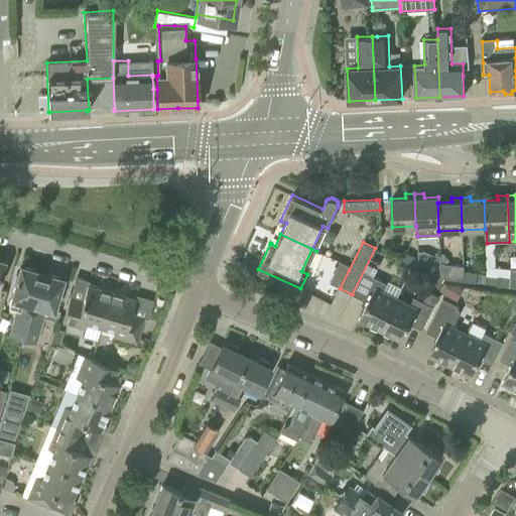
[(415,269),(419,260),(406,253),(402,263),(415,269)]
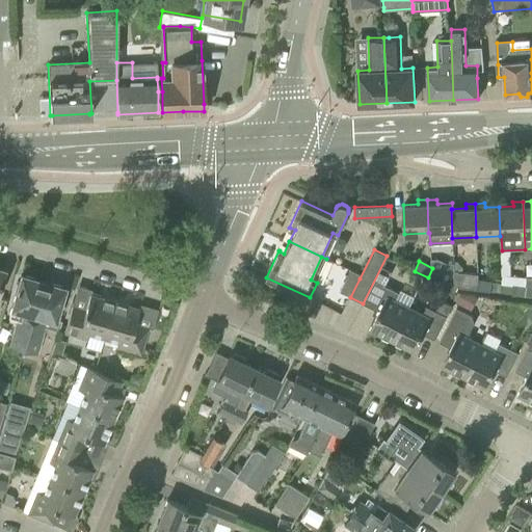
[(391,271),(381,266),(363,303),(378,312),(370,329),(392,340),(408,308),(395,300),(399,293),(384,286),(391,271)]
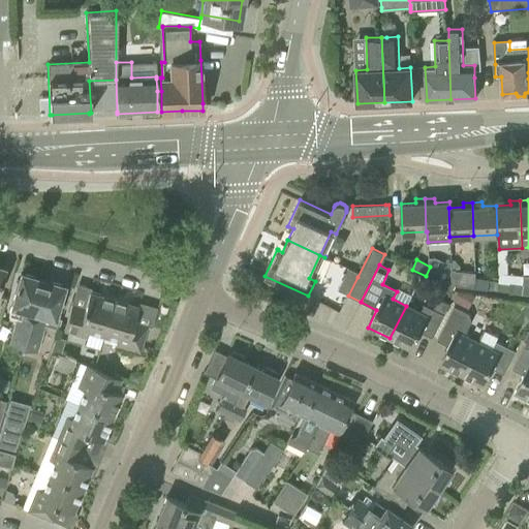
[(453,283),(452,276),(441,272),(430,267),(426,276),(454,289),(456,285),(453,283)]
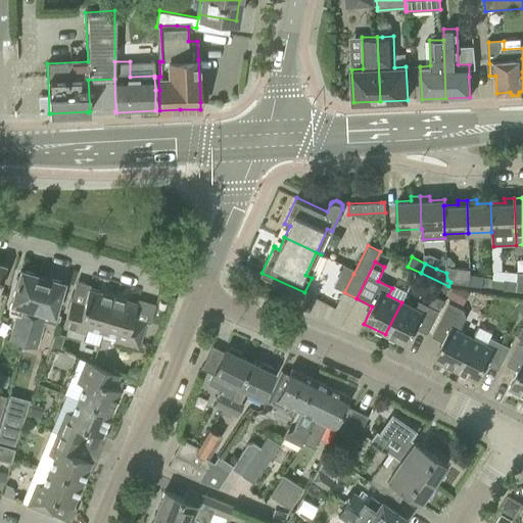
[(469,284),(470,275),(470,270),(447,267),(446,273),(447,280),(450,282),(469,284)]
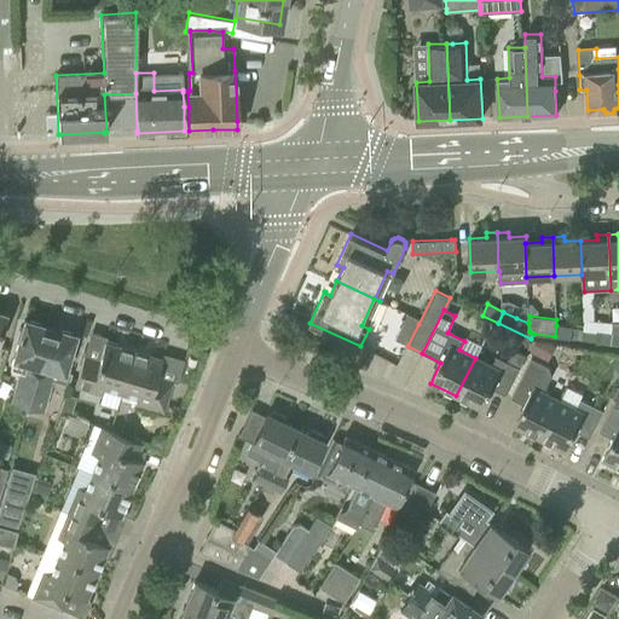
[(27,406),(50,327),(24,319),(17,342),(10,369),(19,371),(11,401),(27,406)]
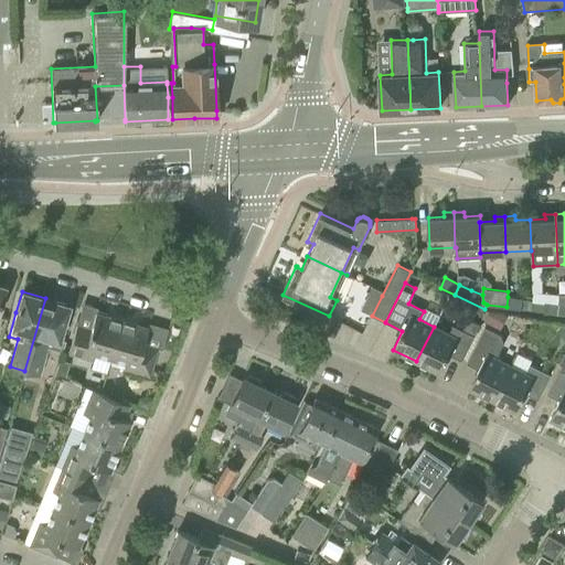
[(535,300),(508,297),(507,307),(534,310),(535,300)]
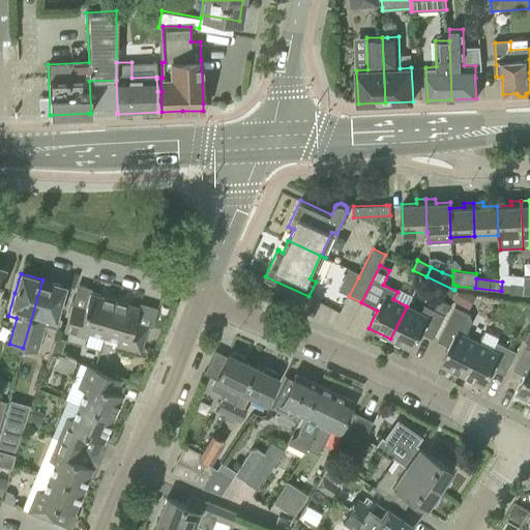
[(55,320),(59,305),(64,286),(42,280),(23,348),(36,352),(47,317),(55,320)]
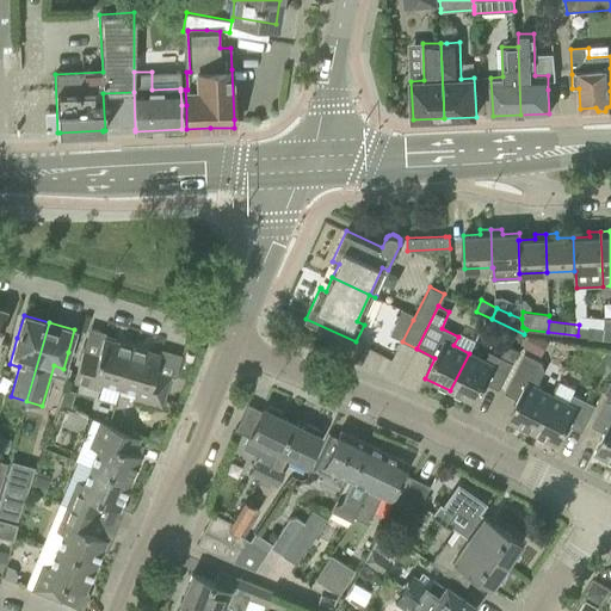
[(604,339),(605,329),(605,328),(590,326),(588,337),(604,339)]
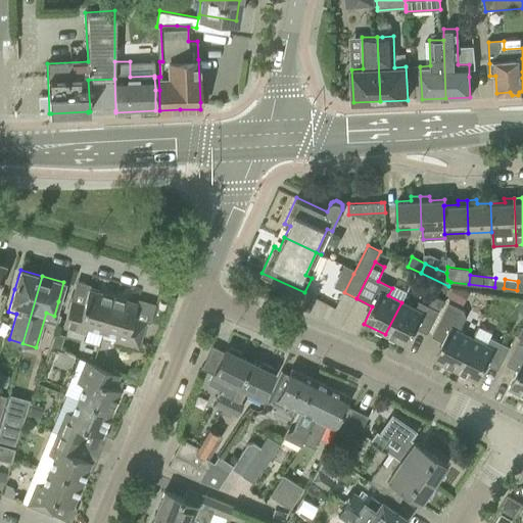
[(102,331),(112,296),(88,289),(84,304),(70,300),(62,326),(86,333),(88,327),(102,331)]
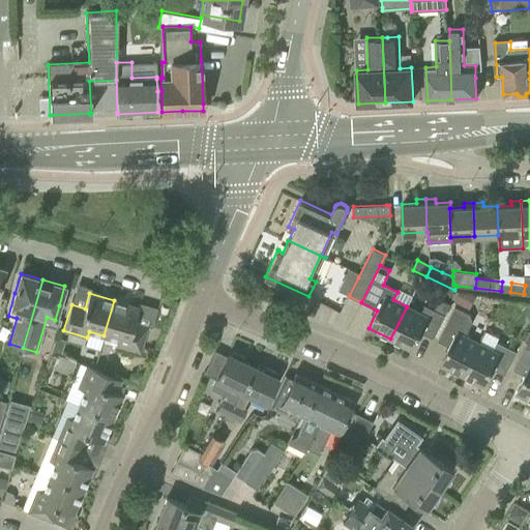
[(421,332),(433,339),(450,305),(439,299),(434,310),(424,305),(421,313),(407,306),(390,339),(413,350),(421,332)]
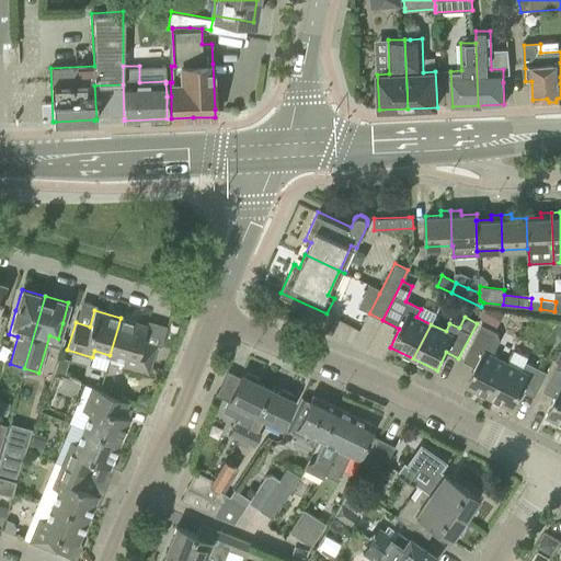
[(147,325),(121,318),(110,355),(125,359),(124,366),(127,367),(148,374),(156,345),(141,342),(147,325)]
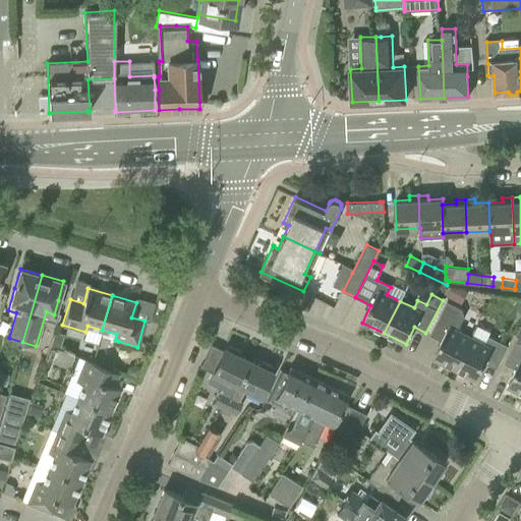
[(462,308),(447,301),(430,335),(442,340),(432,358),(454,368),(471,336),(457,330),(464,315),(462,308)]
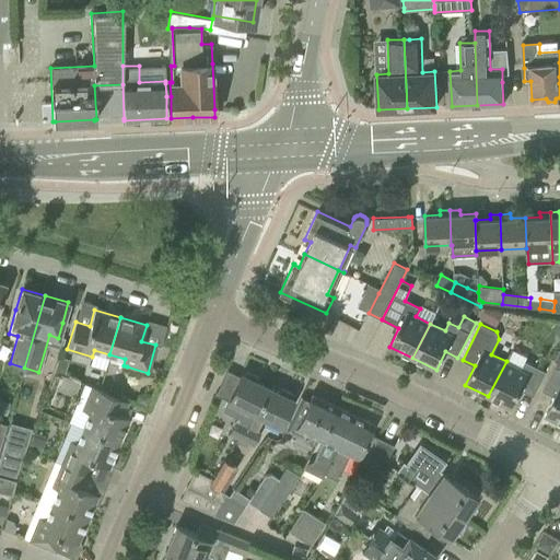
[(557,362),(552,371),(541,391),(555,396),(545,415),(559,422),(559,349),(555,360),(557,362)]
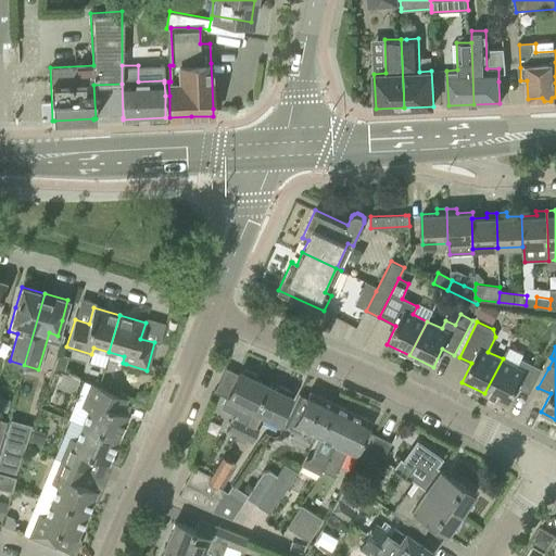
[(530,393),(540,374),(542,369),(521,358),(517,366),(503,358),(484,393),(508,405),(517,387),(530,393)]
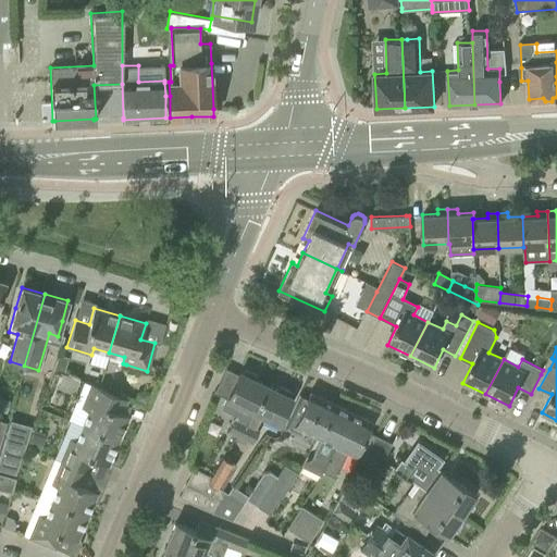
[(240,436),(265,384),(255,379),(257,374),(245,369),(243,373),(239,371),(222,408),(235,416),(227,431),(240,436)]
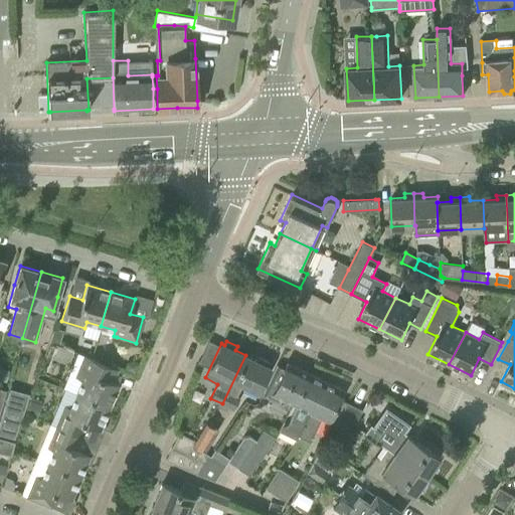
[(118,369),(100,361),(83,355),(74,376),(81,379),(75,393),(109,407),(119,384),(113,381),(118,369)]
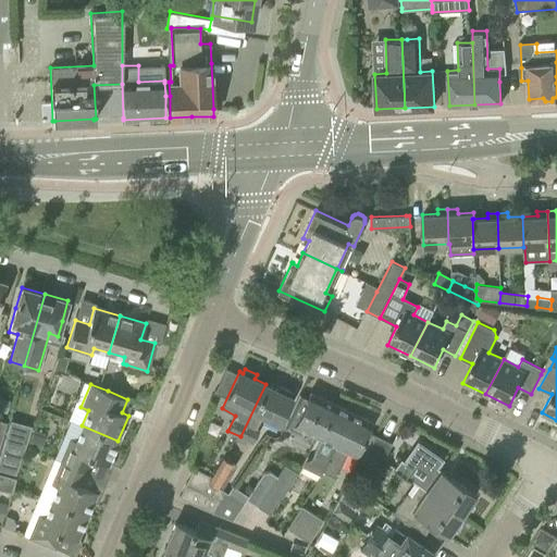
[(277,391),(265,384),(240,436),(247,440),(252,443),(259,431),(256,429),(261,416),(267,418),(268,415),(281,421),(283,417),(293,397),(289,396),(292,392),(280,386),(277,391)]
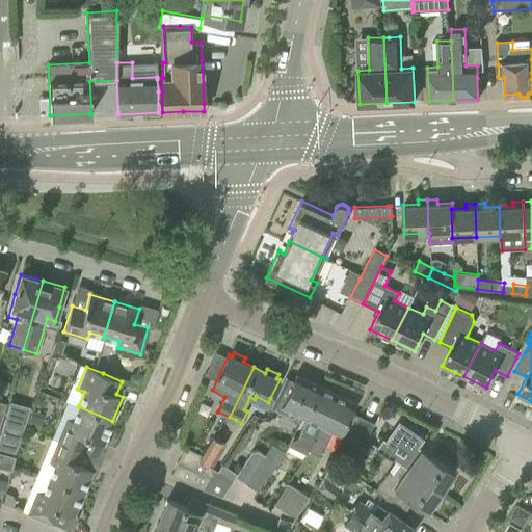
[(303,418),(319,386),(296,374),(293,380),(286,377),(270,408),(286,417),(289,410),(303,418)]
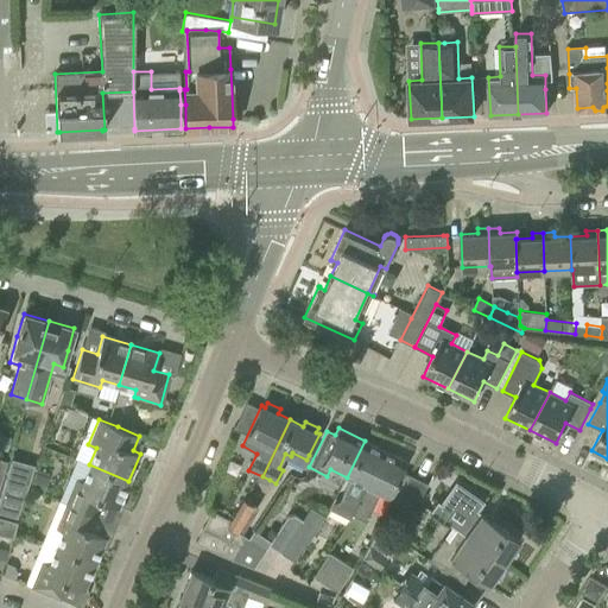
[(0,432),(0,447),(7,450),(11,436),(0,432)]
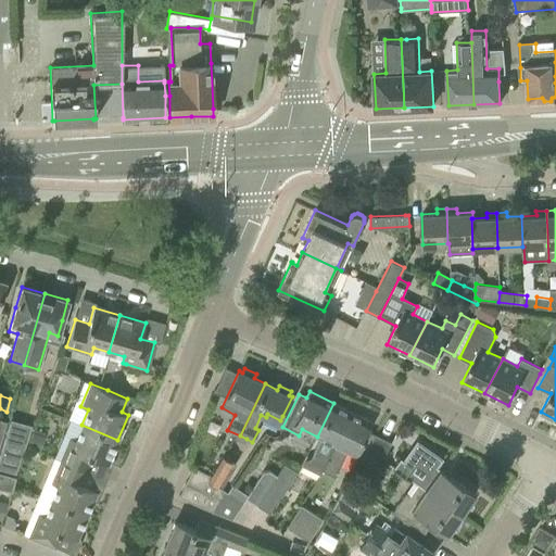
[(321,469),(351,411),(333,403),(317,437),(319,438),(307,463),(321,469)]
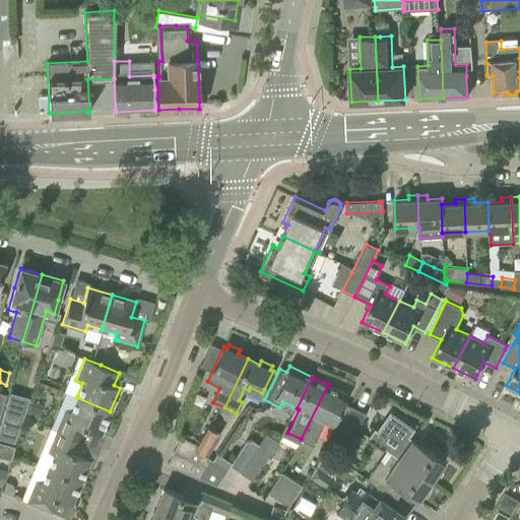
[(332,426),(338,412),(347,394),(328,384),(301,439),(313,445),(324,421),(332,426)]
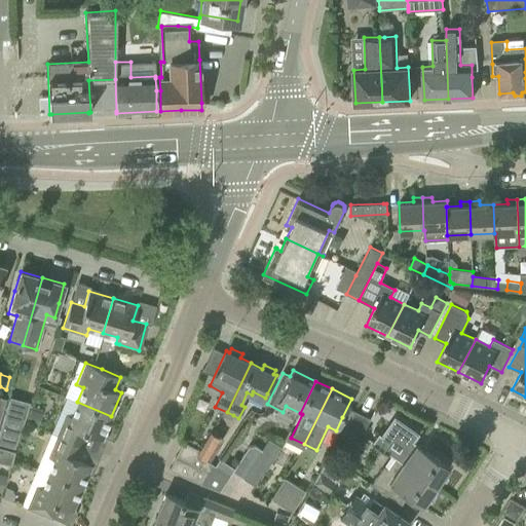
[(14,451),(0,447),(0,418),(6,398),(0,396),(0,461),(10,465),(14,451)]
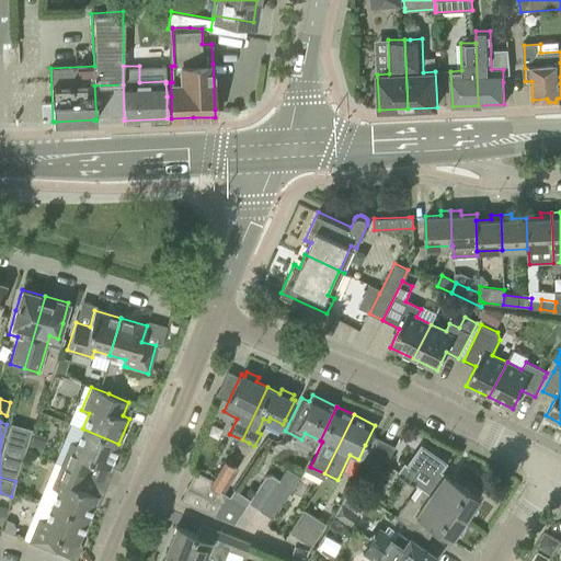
[(109,468),(118,444),(82,428),(76,444),(70,441),(60,464),(88,476),(93,461),(109,468)]
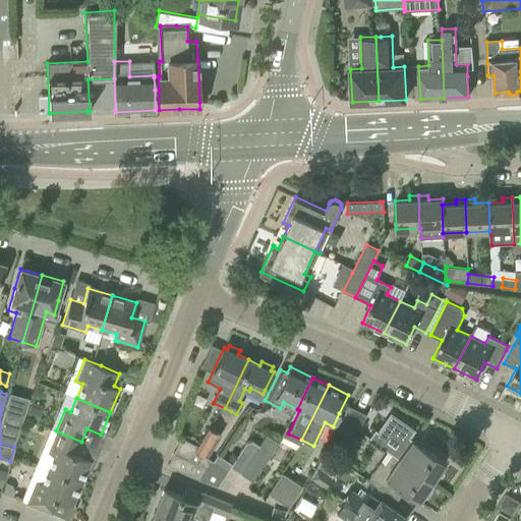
[(37,420),(42,407),(32,404),(27,417),(37,420)]
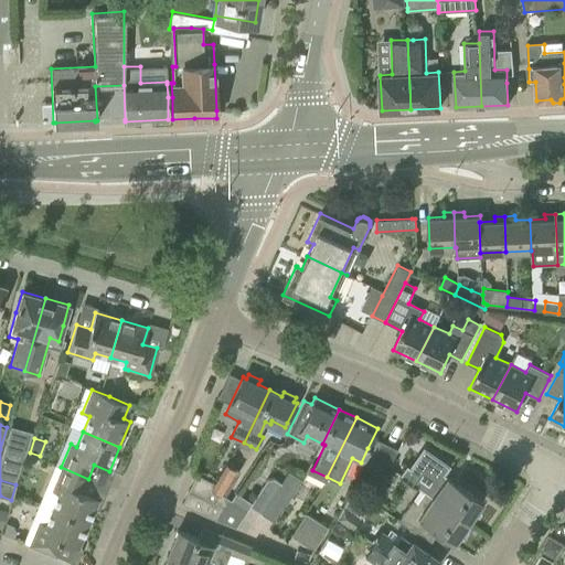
[(0,476),(16,481),(28,447),(7,440),(0,461),(0,476)]
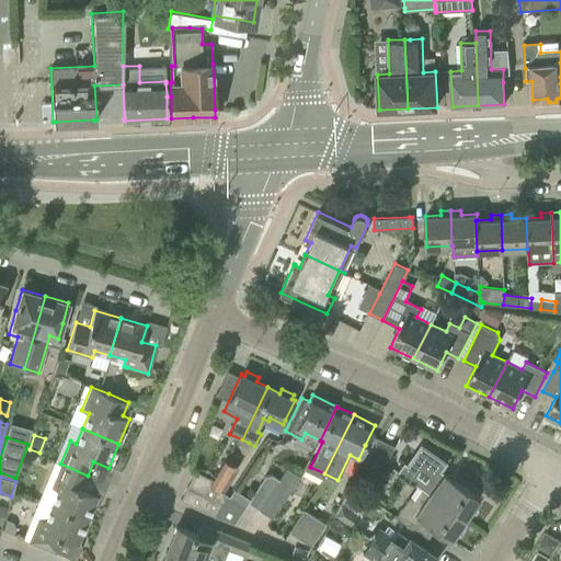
[(378,438),(366,457),(382,466),(393,446),(378,438)]
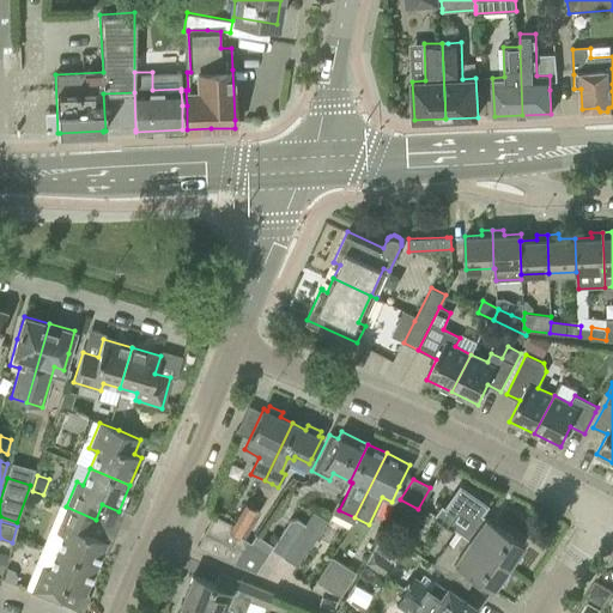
[(441,504),(434,515),(460,534),(461,534),(508,566),(523,544),(480,514),(486,505),(462,489),(448,510),(441,504)]
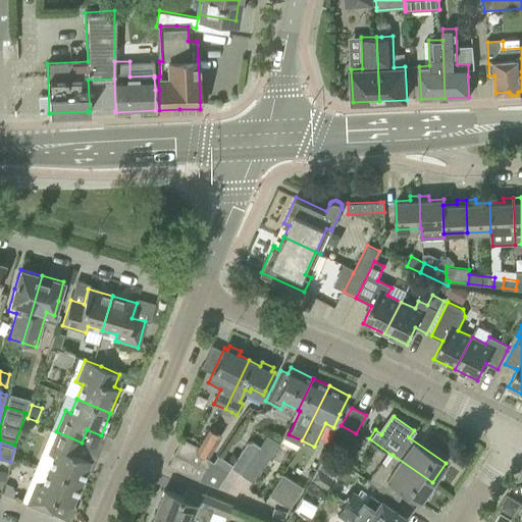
[(207,459),(222,434),(209,427),(198,447),(197,447),(195,451),(202,455),(196,464),(173,453),(167,466),(186,474),(199,480),(211,461),(207,459)]
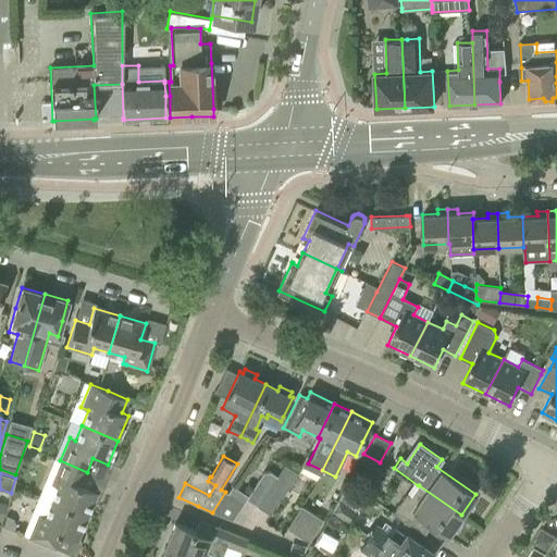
[(82,485),(87,472),(60,460),(50,484),(57,486),(50,502),(87,516),(97,492),(82,485)]
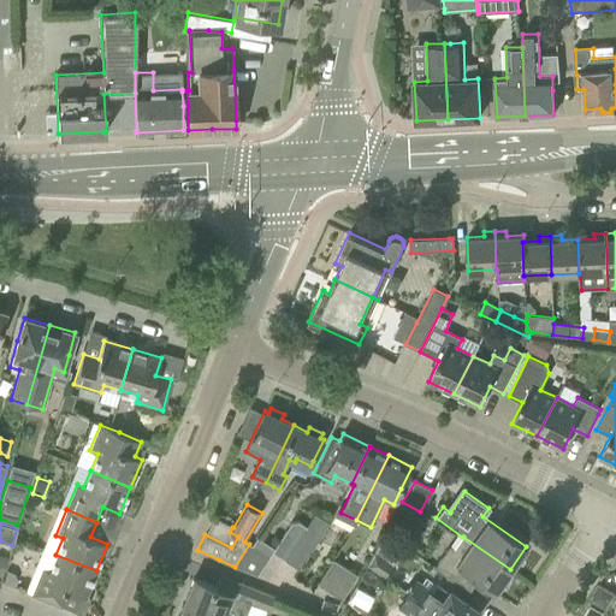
[(307,527),(306,526),(285,560),(300,568),(330,522),(315,513),(307,527)]
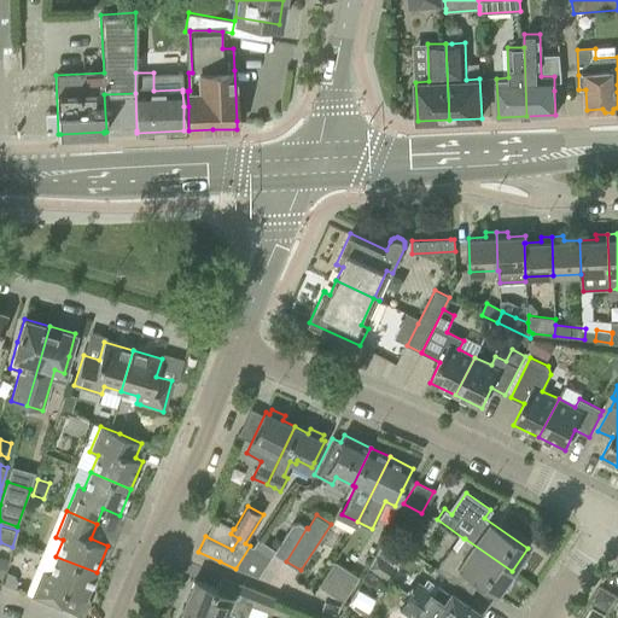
[(231,534),(233,529),(214,519),(205,536),(232,549),(239,538),(231,534)]
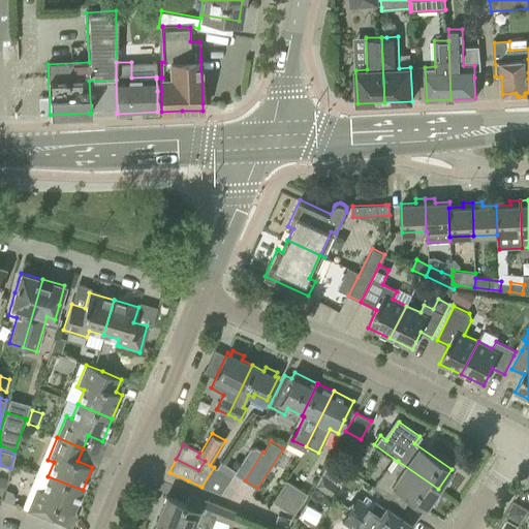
[(217,468),(214,467),(201,487),(221,494),(234,473),(245,480),(262,452),(256,447),(250,448),(236,470),(221,461),(217,468)]
